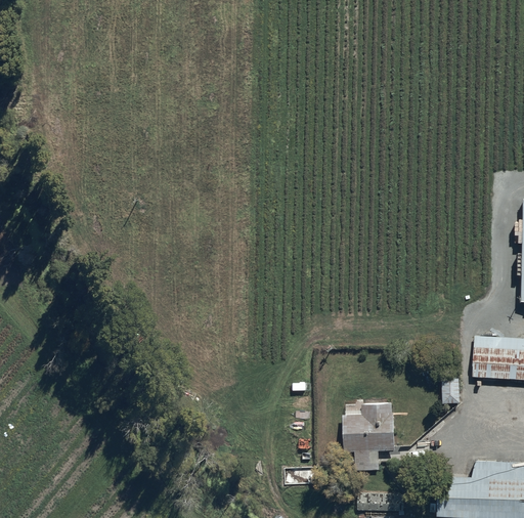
[(523,201),(523,202),(520,306),(523,306),(523,341),(477,340),(475,378),(523,379),(523,201)]
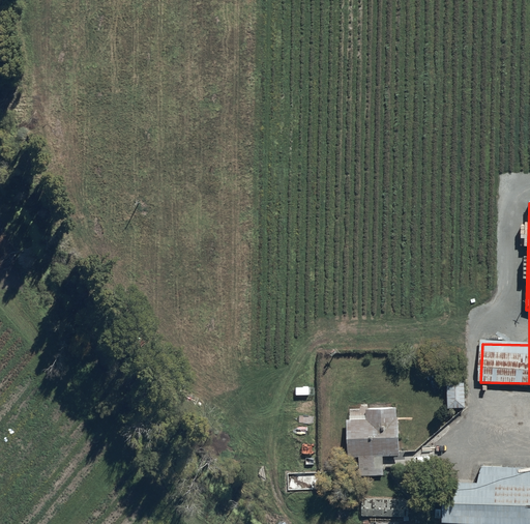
[(467,415),(465,385),(447,385),(448,416),(467,415)]
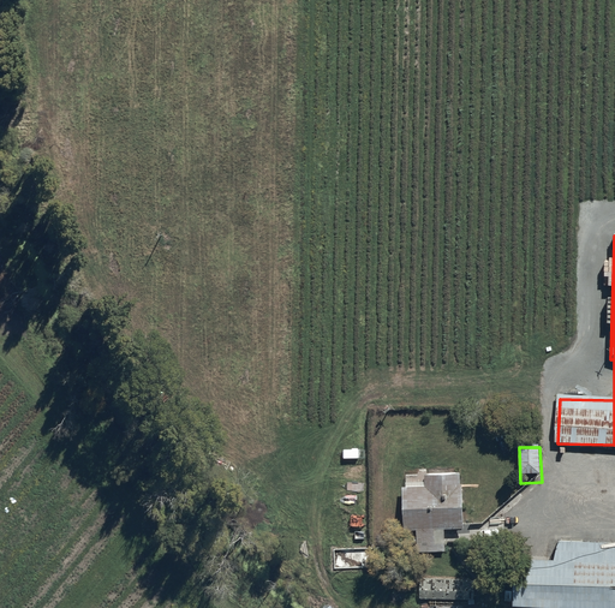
[(459,475),(424,476),(424,488),(402,489),(404,532),(415,532),(416,556),(443,556),(442,530),(461,529),(459,475)]
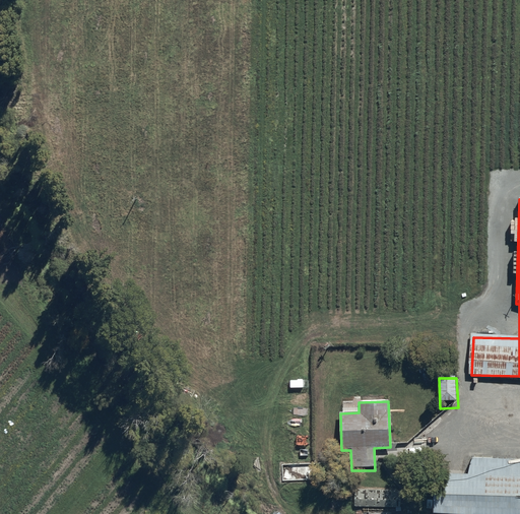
[(434,513),(519,513),(519,460),(471,459),(468,475),(434,474),(434,513)]
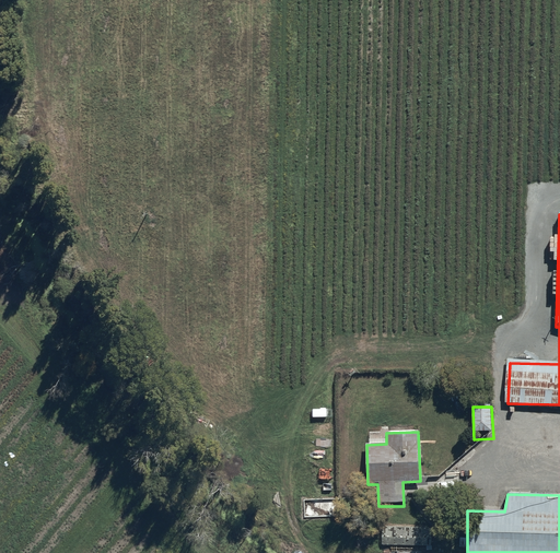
[(383,544),(383,552),(432,552),(432,533),(388,533),(388,544),(383,544)]
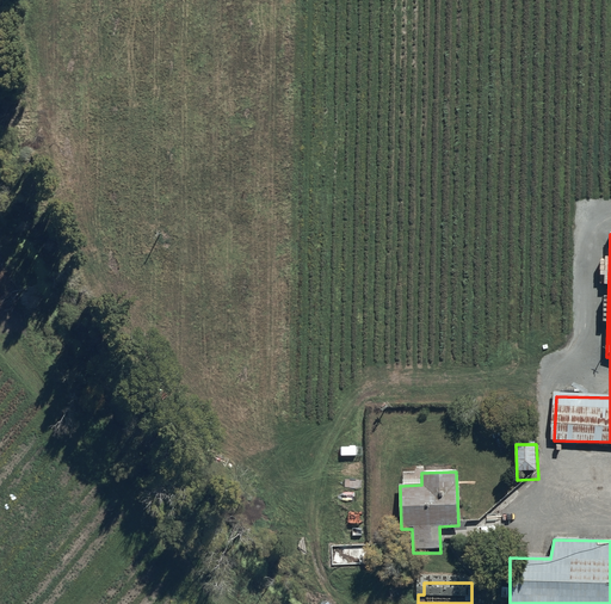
All buildings are outlined.
